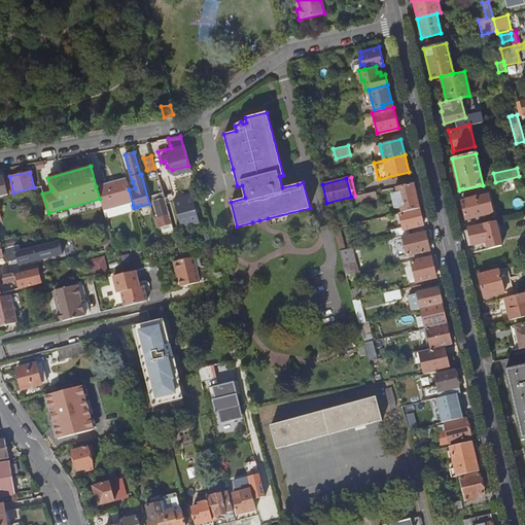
[(130,206),(133,205),(129,189),(126,179),(96,186),(100,199),(103,213),(107,212),(108,217),(132,211),(130,206)]
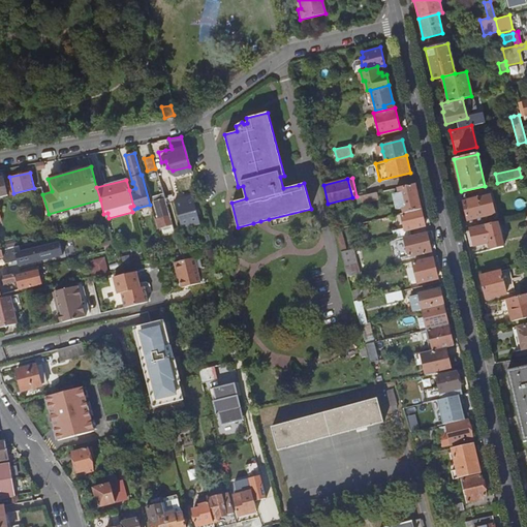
[(403,212),(421,208),(414,183),(398,187),(399,192),(393,194),(396,208),(402,207),(403,212)]
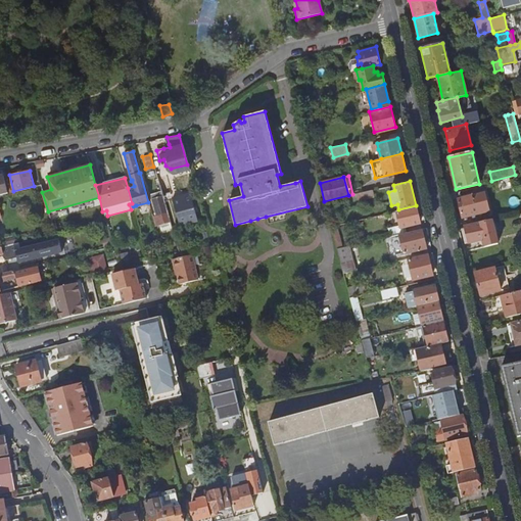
[(187,188),(169,193),(178,226),(196,221),(187,188)]
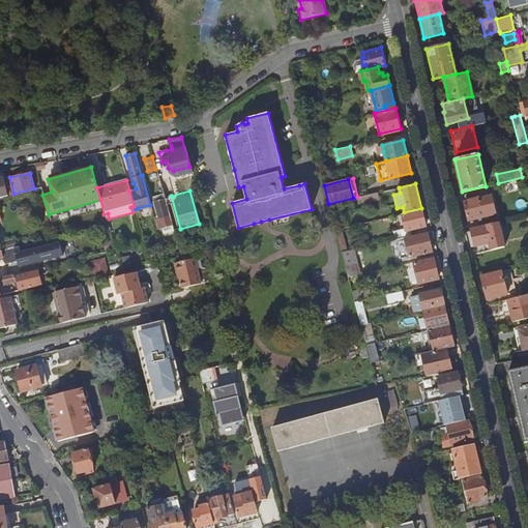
[(490,193),(478,196),(478,195),(476,195),(477,197),(463,200),(468,220),(474,218),(475,222),(481,220),(480,216),(484,216),(484,215),(495,213),(490,193)]
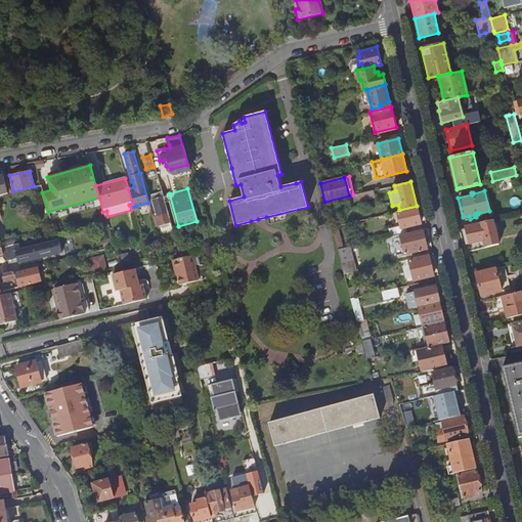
[(157,225),(169,222),(161,191),(149,194),(150,199),(151,199),(157,216),(155,216),(157,225)]
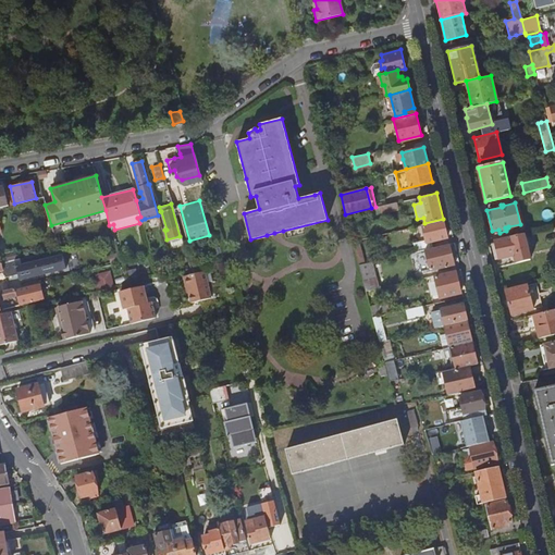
[(447,236),(443,219),(424,223),(422,224),(427,242),(447,236)]
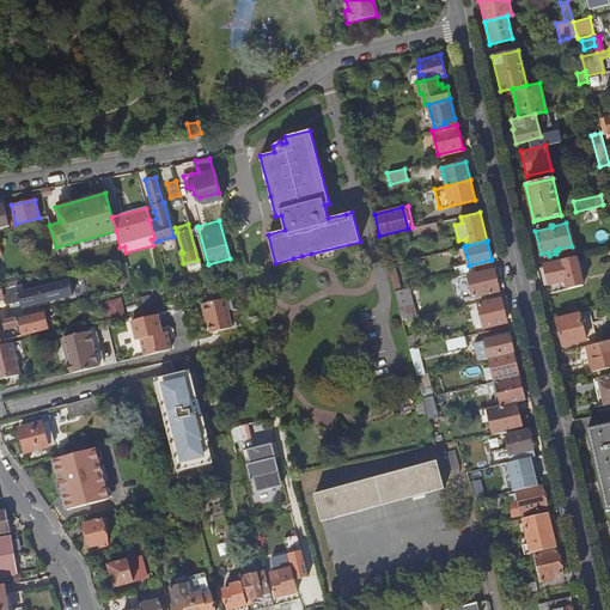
[(543,267),(540,268),(543,285),(562,280),(565,288),(581,285),(575,256),(542,264),(543,267)]
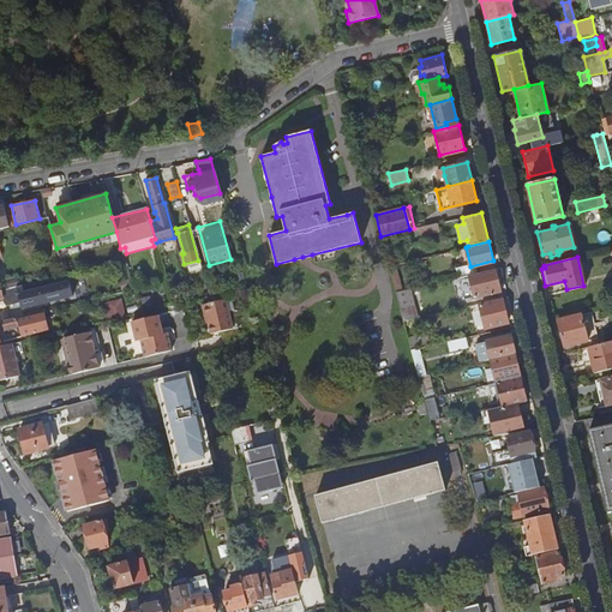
[(395,292),(402,291),(395,264),(389,265),(395,292)]
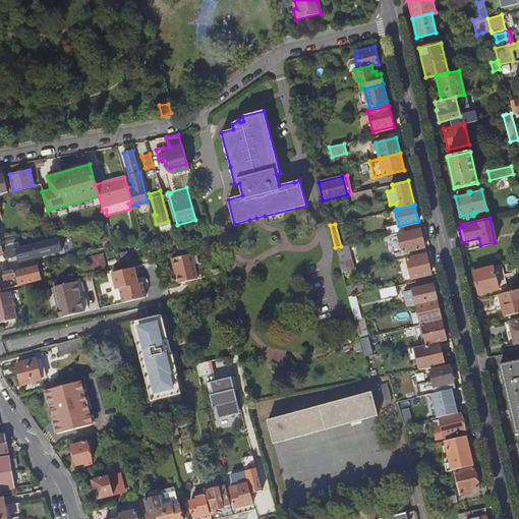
[(419,227),(388,234),(389,239),(399,238),(402,252),(424,246),(419,227)]
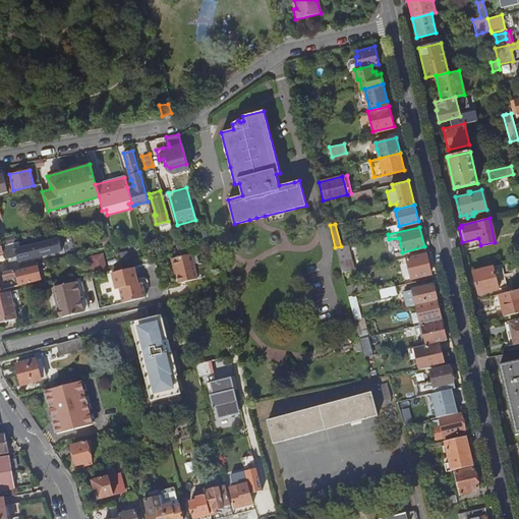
[(4,237),(6,243),(13,242),(12,234),(4,237)]
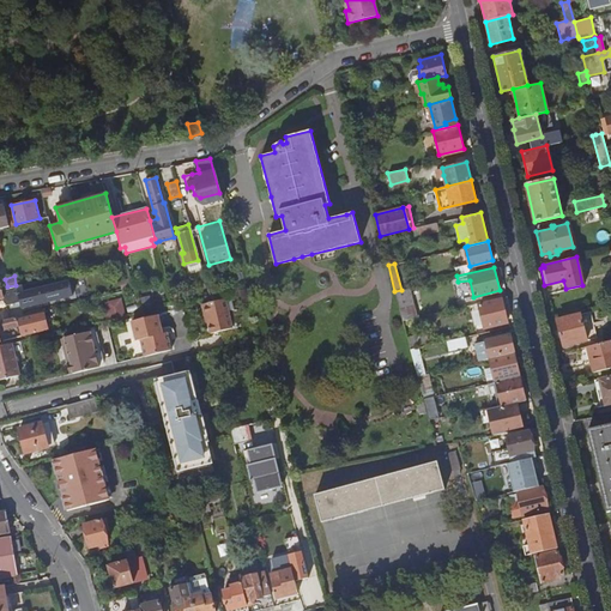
[(1,289),(5,304),(19,301),(20,307),(72,295),(70,282),(23,294),(22,284),(1,289)]
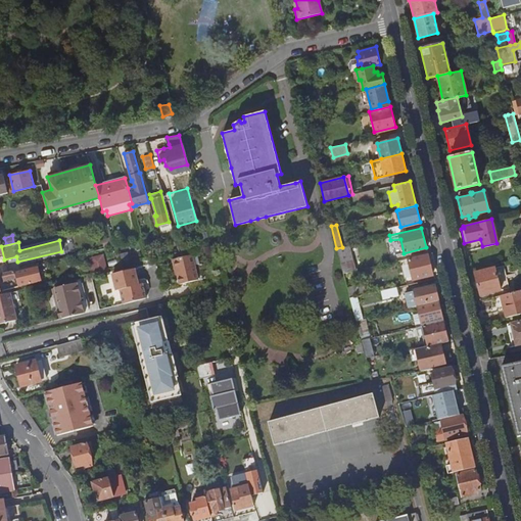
[(343,273),(356,270),(349,245),(342,247),(336,248),(343,273)]
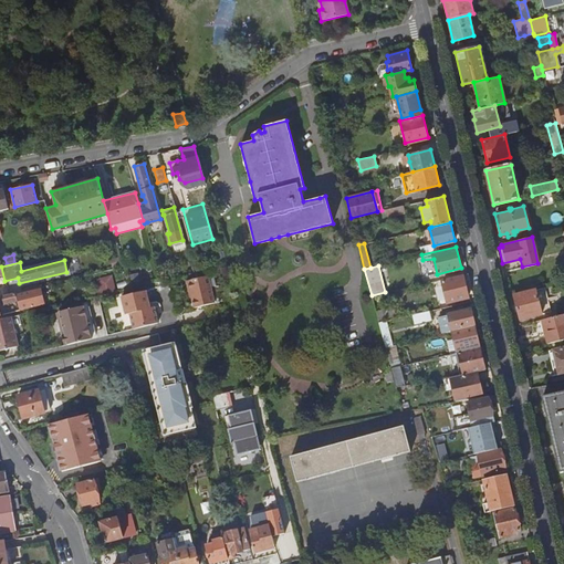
[(112,271),(100,274),(103,288),(114,284),(112,271)]
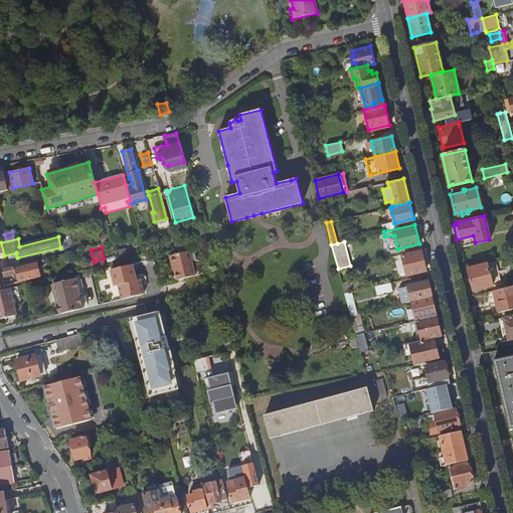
[(420,250),(402,254),(406,275),(425,270),(420,250)]
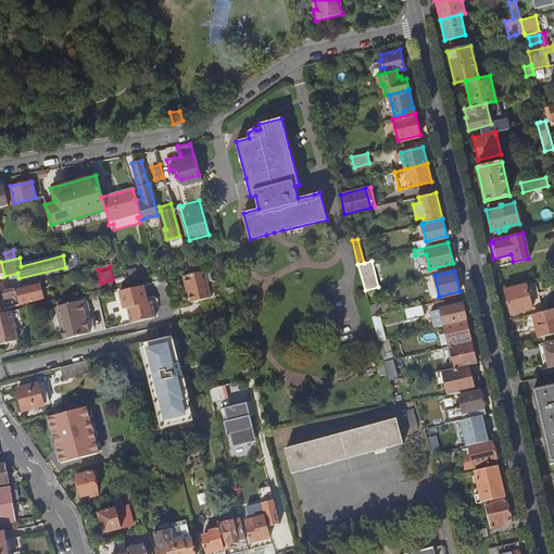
[(202,272),(180,277),(184,287),(185,287),(189,302),(209,298),(202,272)]
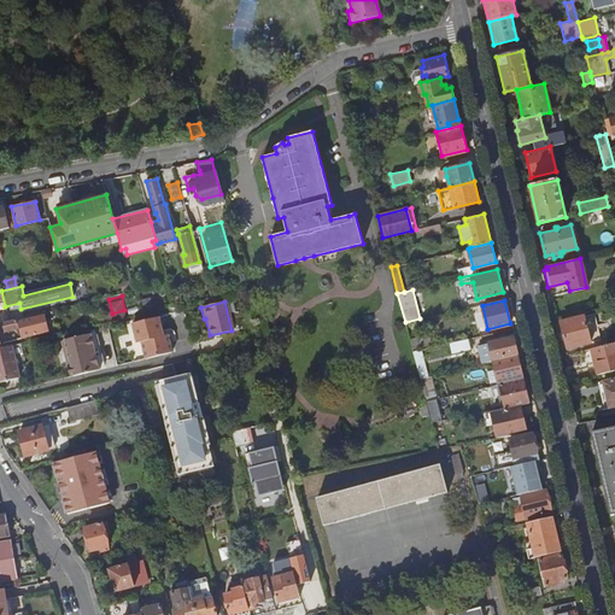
[(587,310),(590,338),(598,338),(596,310),(587,310)]
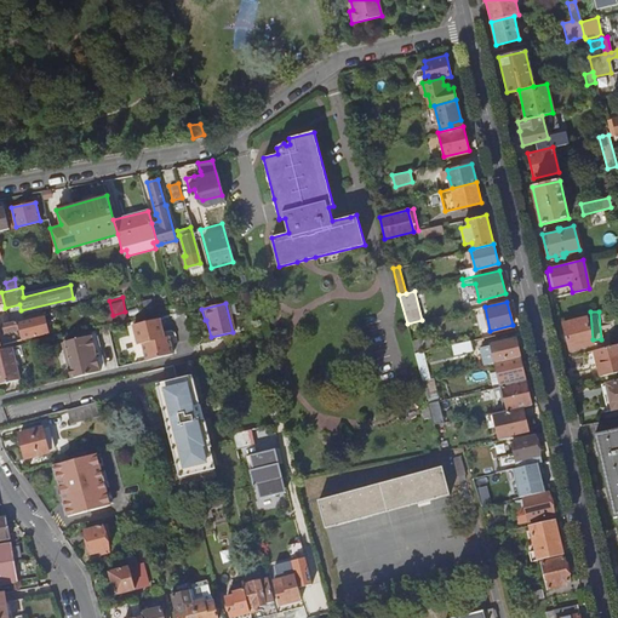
[(38,314),(23,318),(24,321),(28,321),(29,326),(40,322),(38,314)]
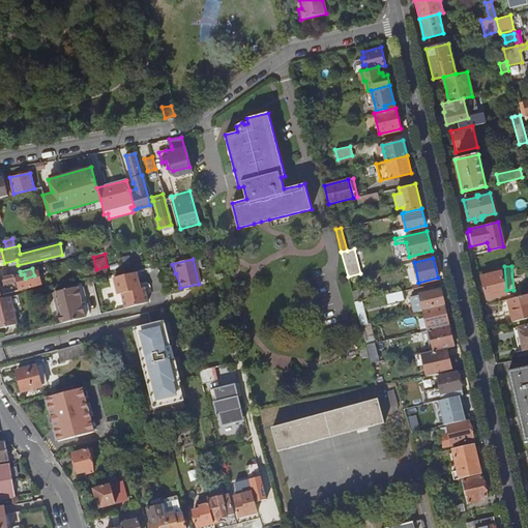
[(501,271),(480,276),(486,297),(506,292),(501,271)]
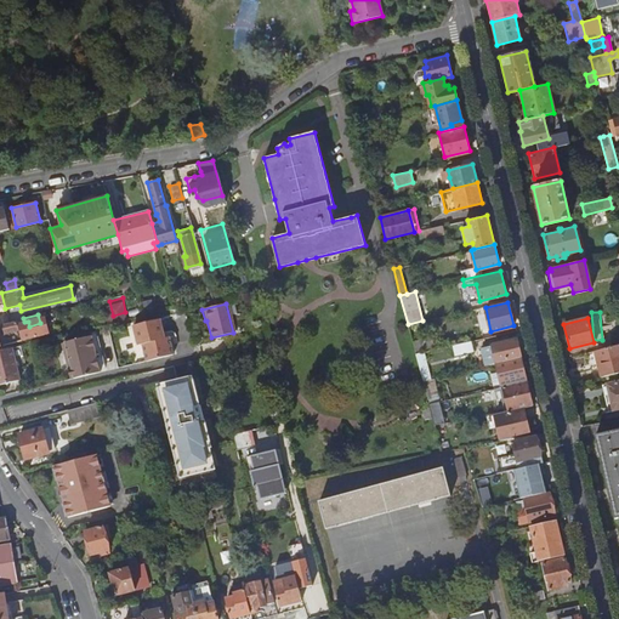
[(7,322),(0,323),(0,336),(9,334),(9,331),(18,329),(17,324),(21,323),(20,319),(7,322)]
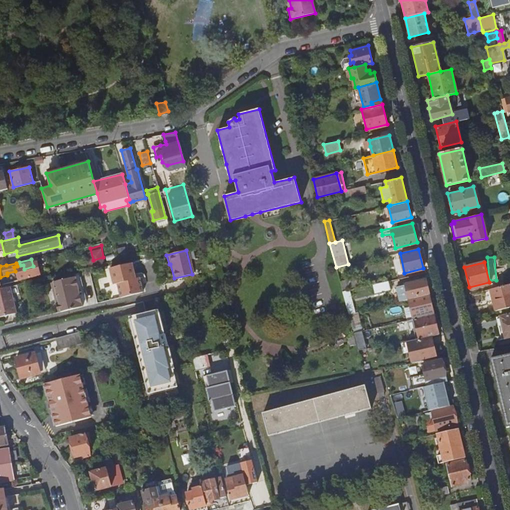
[(120,298),(141,292),(138,277),(134,278),(130,263),(109,269),(113,285),(116,284),(120,298)]
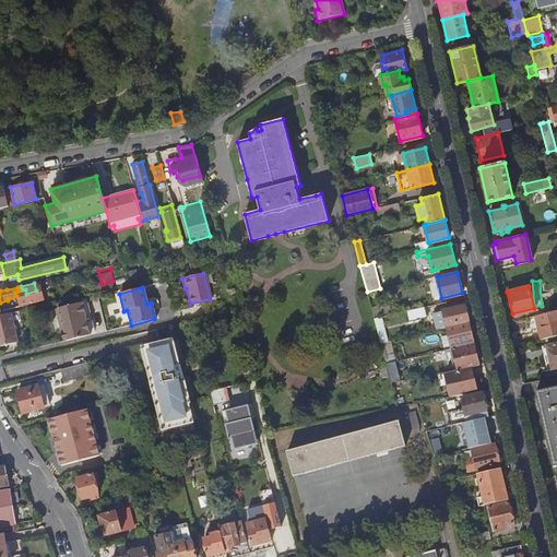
[(382,295),(380,288),(367,292),(369,299),(382,295)]
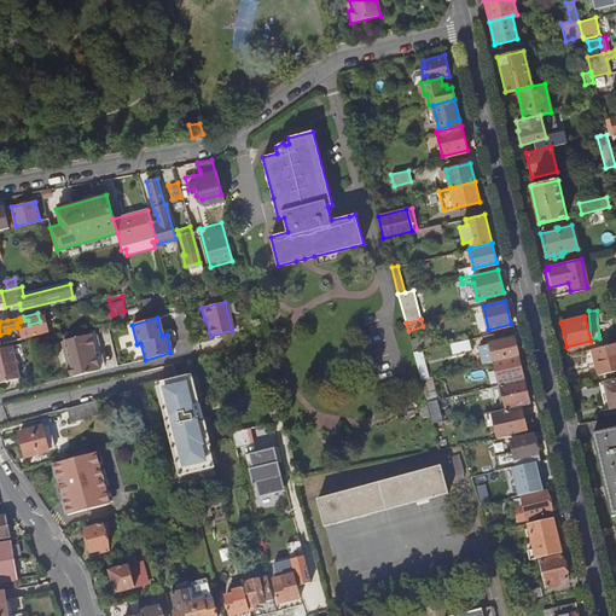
[(69,364),(67,365),(69,376),(98,370),(89,335),(63,341),(69,364)]
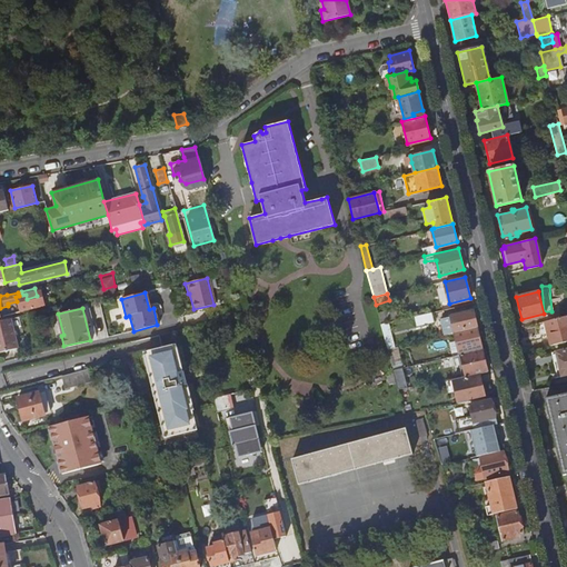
[(378,312),(380,322),(398,318),(396,308),(378,312)]
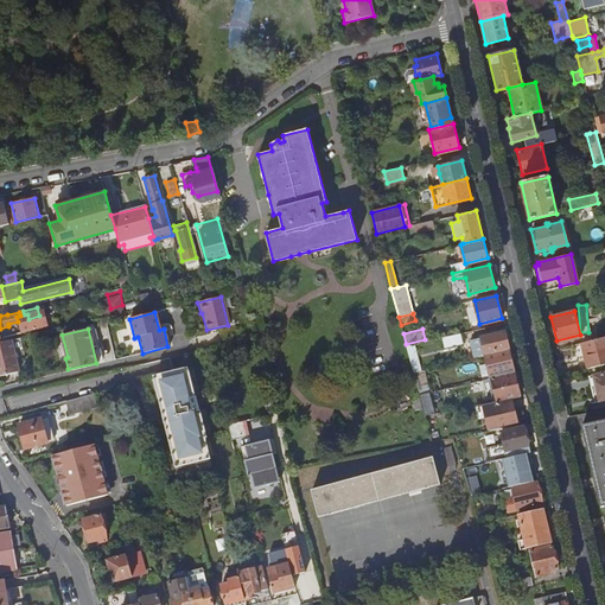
[(465,331),(443,337),(445,346),(467,341),(465,331)]
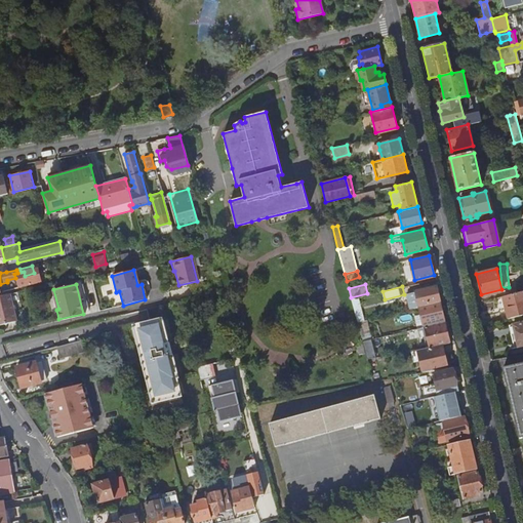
[(419,306),(440,300),(436,286),(416,291),(419,306)]
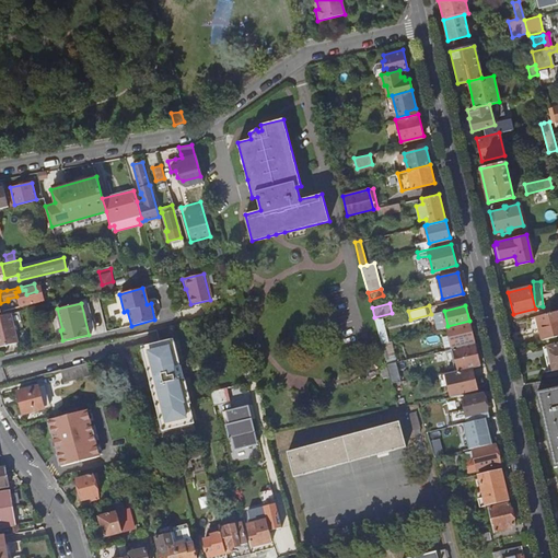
[(557,335),(557,310),(535,315),(542,339),(557,335)]
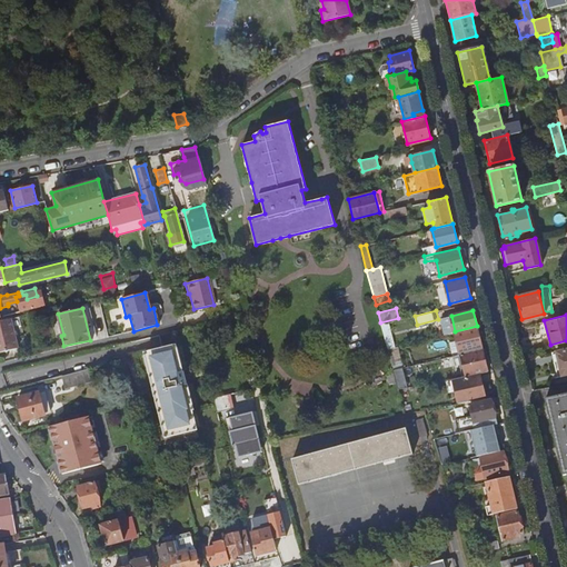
[(1,340),(11,338),(7,318),(0,319),(0,350),(3,350),(1,340)]
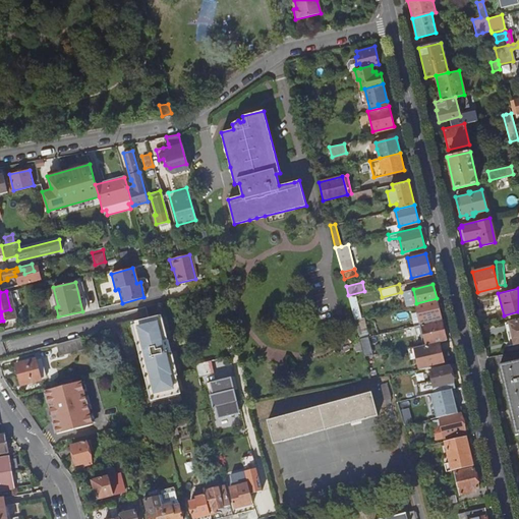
[(354,319),(359,318),(354,295),(348,297),(354,319)]
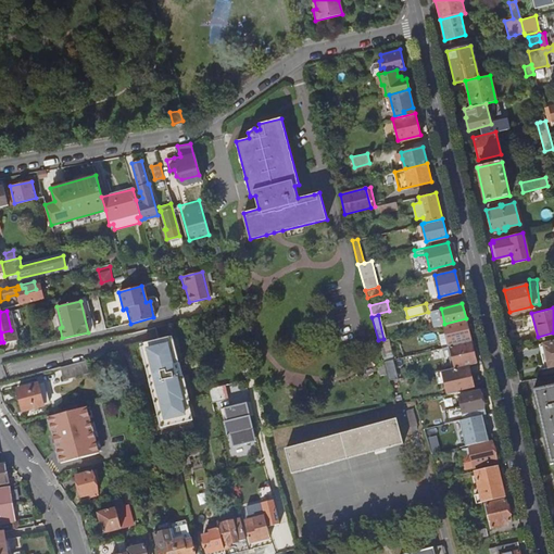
[(470,338),(466,318),(444,324),(443,324),(448,343),(470,338)]
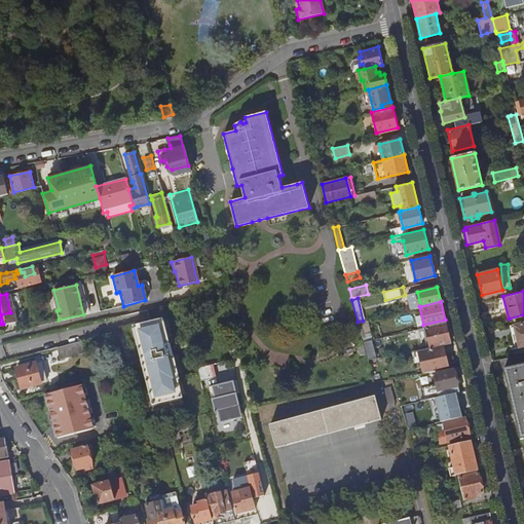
[(1,314),(3,324),(12,322),(10,312),(1,314)]
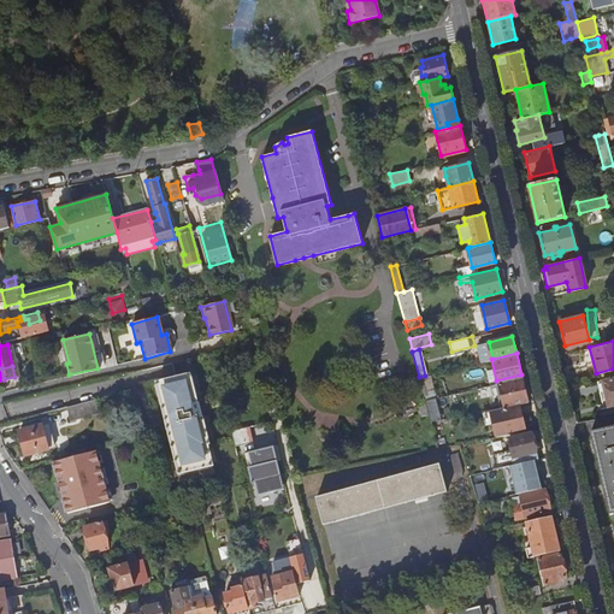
[(188,373),(155,382),(165,414),(181,472),(214,462),(208,442),(188,373)]
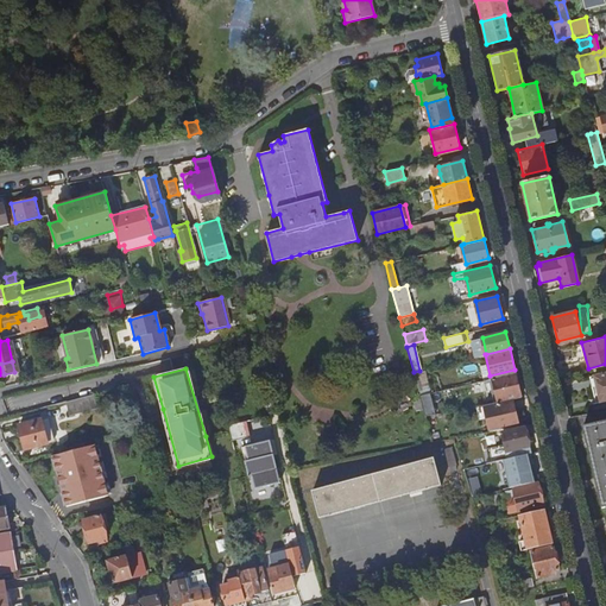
[(420,395),(429,392),(423,370),(420,371),(414,372),(420,395)]
